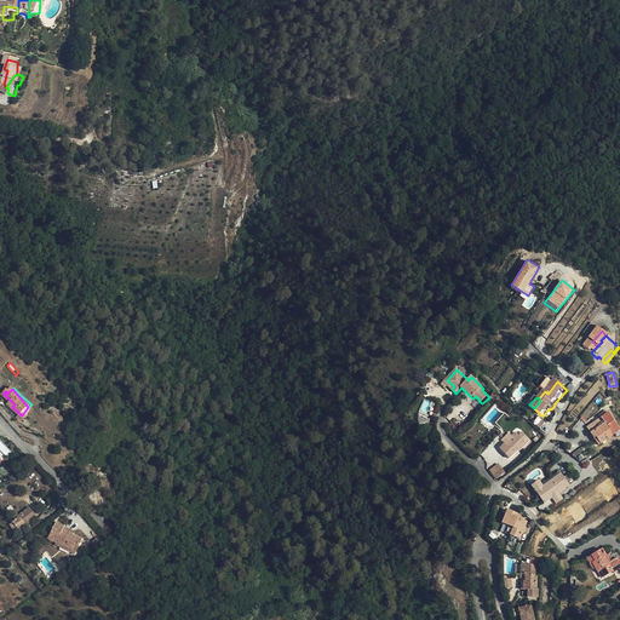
[(32,411),(28,407),(22,415),(18,419),(23,423),(32,411)]
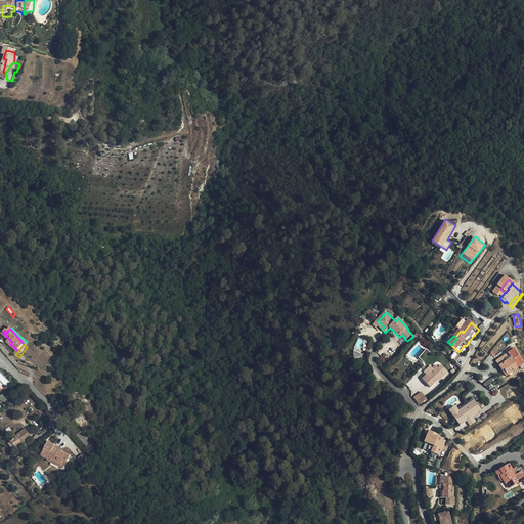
[(361,359),(363,353),(354,350),(352,356),(361,359)]
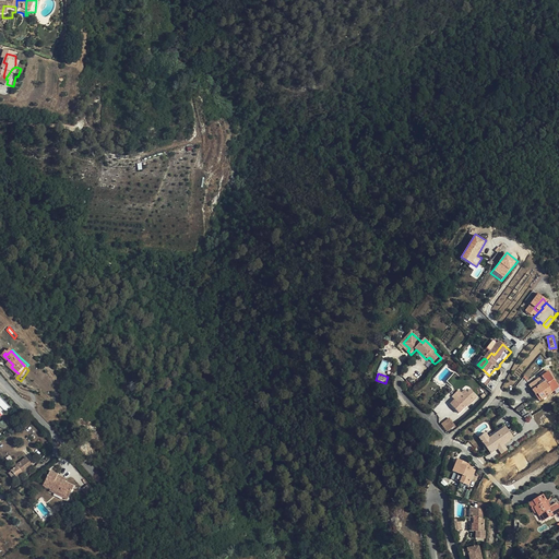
[(482,381),(486,385),(490,380),(485,376),(482,381)]
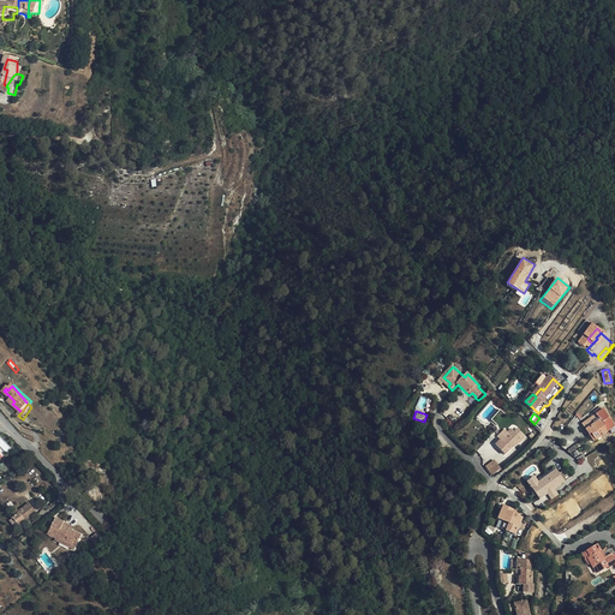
[(539,428),(547,421),(543,417),(536,424),(539,428)]
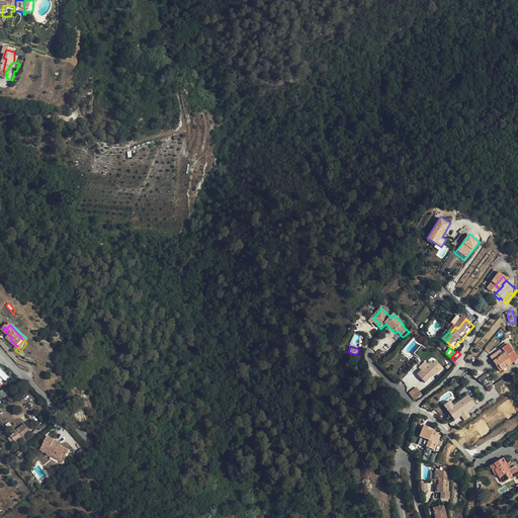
[(516,366),(507,352),(501,355),(489,362),(495,372),(498,370),(501,375),(511,369),(516,366)]
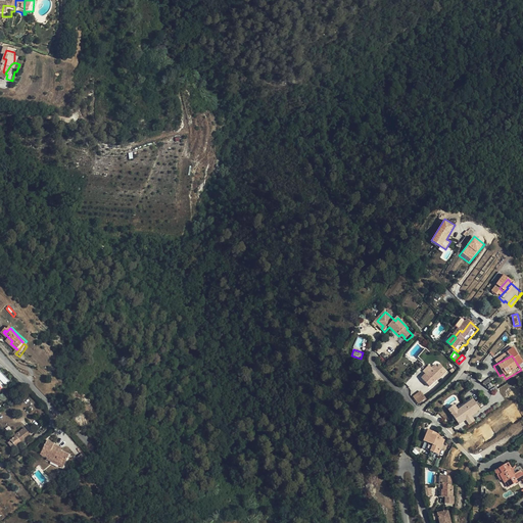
[(446,371),(441,363),(439,362),(421,376),(429,385),(431,383),(438,378),(446,371)]
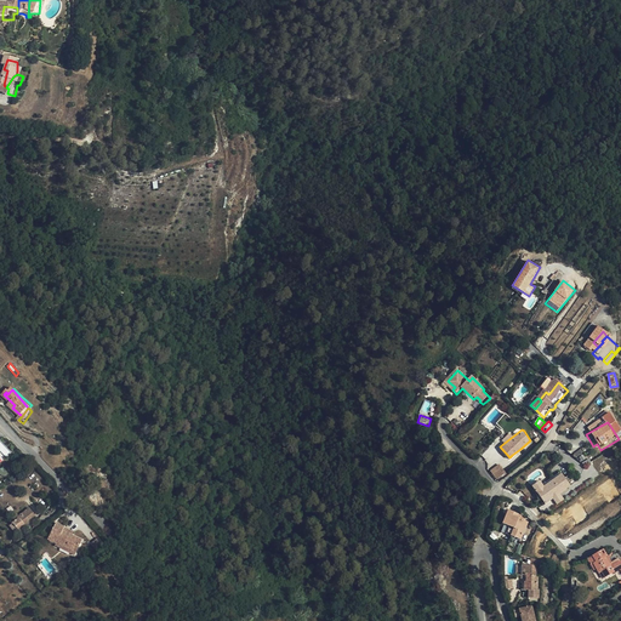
[(525,429),(524,431),(530,440),(520,449),(522,450),(534,440),(525,429)]
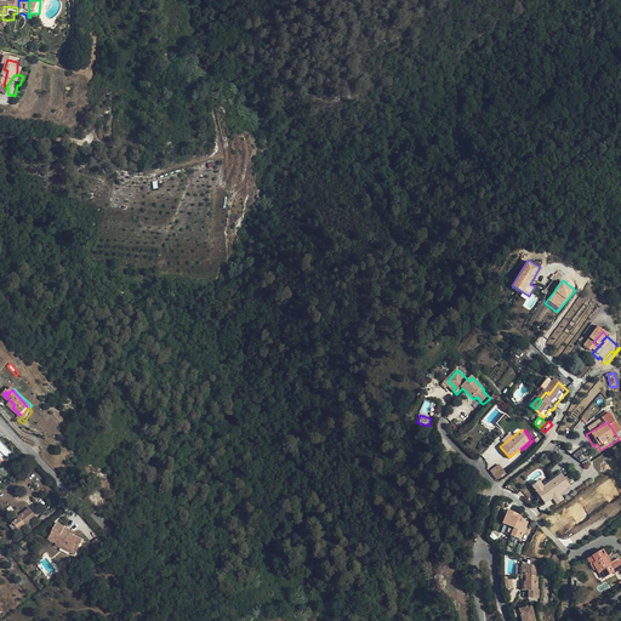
[(499,463),(490,471),(497,480),(506,473),(499,463)]
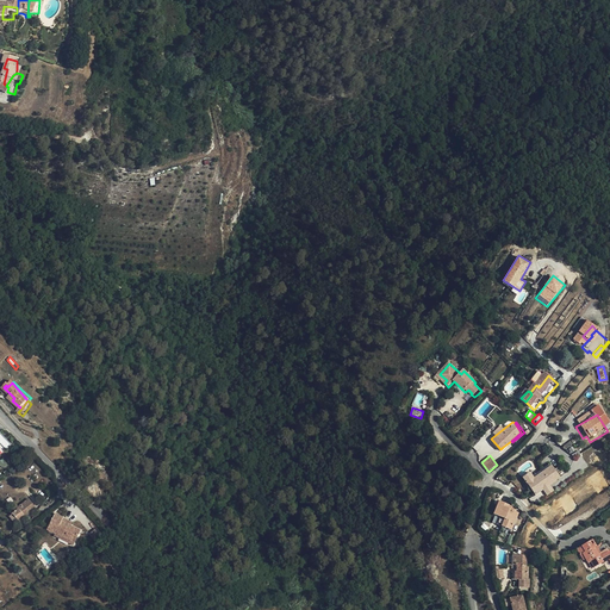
[(530,474),(524,479),(536,496),(545,490),(548,496),(554,491),(551,485),(561,478),(552,466),(535,479),(530,474)]
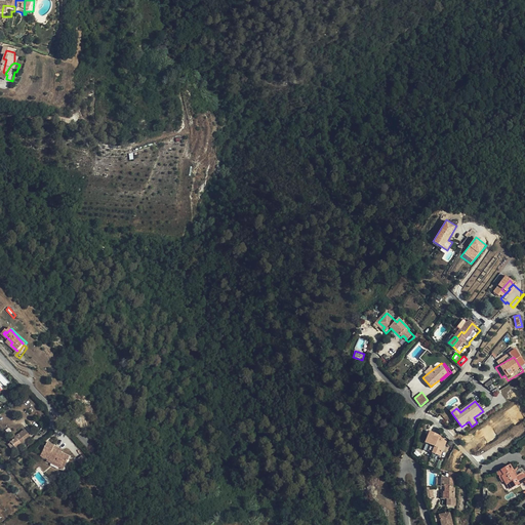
[(15,439),(13,441),(8,445),(13,451),(31,438),(25,430),(15,437),(14,438),(15,439)]
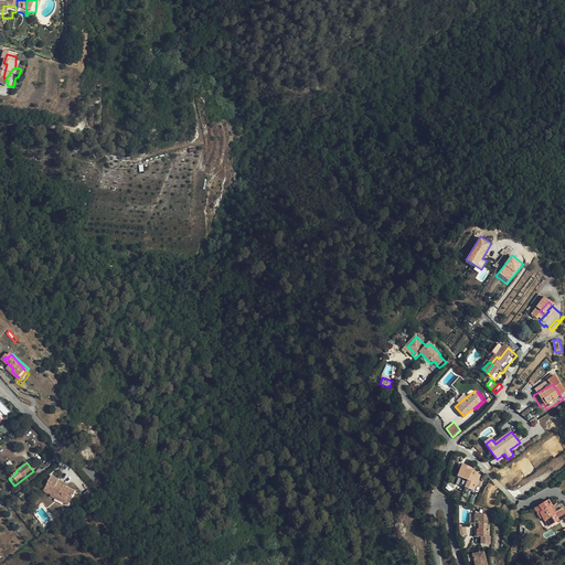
[(469,469),(461,465),(456,477),(459,479),(461,479),(458,486),(471,491),(478,477),(473,475),(468,471),(469,469)]
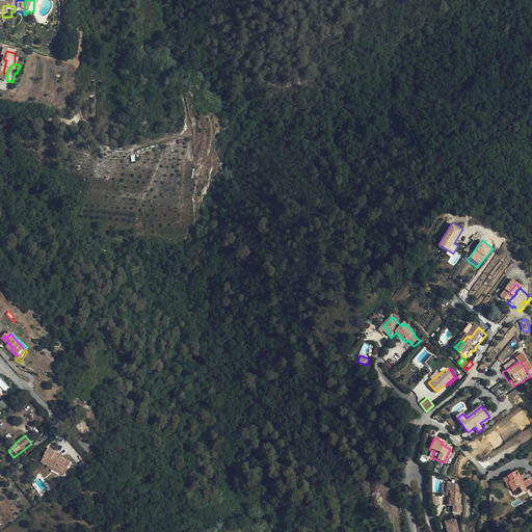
[(65,466),(68,467),(70,462),(64,459),(61,458),(62,456),(55,452),(55,451),(48,448),(42,462),(48,466),(49,464),(62,472),(65,466)]
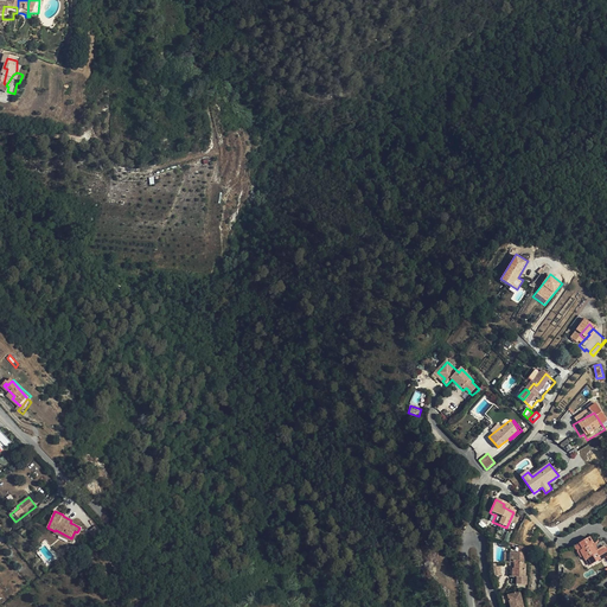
[(72,543),(77,532),(75,531),(71,538),(56,530),(55,531),(55,534),(72,543)]
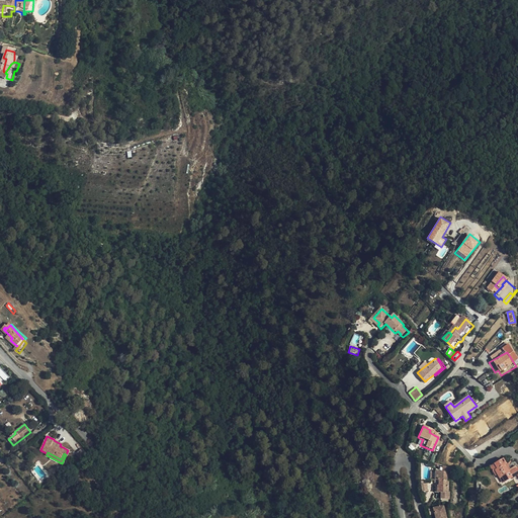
[(500,460),(487,468),(492,478),(494,477),(496,481),(499,480),(501,484),(514,478),(517,483),(517,482),(517,475),(517,476),(514,470),(509,473),(508,471),(507,471),(505,472),(502,466),(503,466),(500,460)]
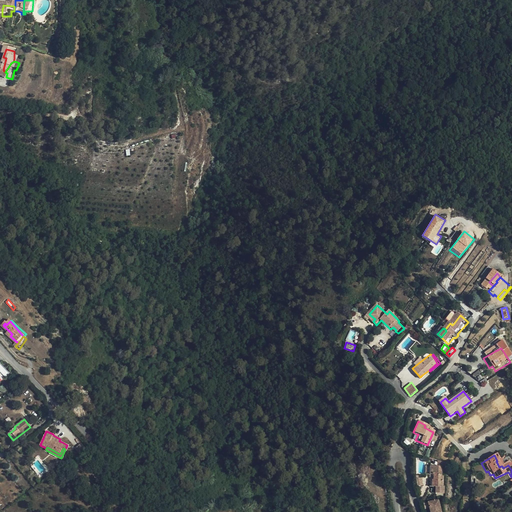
[(427,466),(427,474),(435,475),(435,480),(433,480),(433,487),(437,487),(436,493),(445,494),(445,486),(444,486),(444,476),(443,476),(443,467),(439,466),(427,466)]
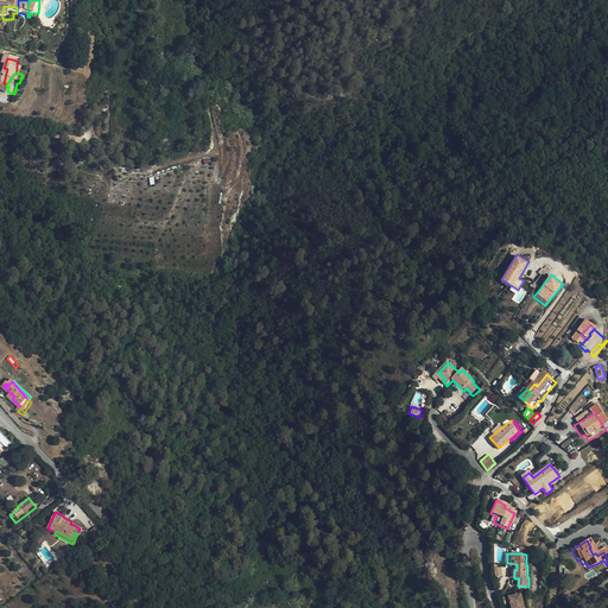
[(525,607),(523,594),(505,599),(506,605),(512,603),(512,607),(525,607)]
